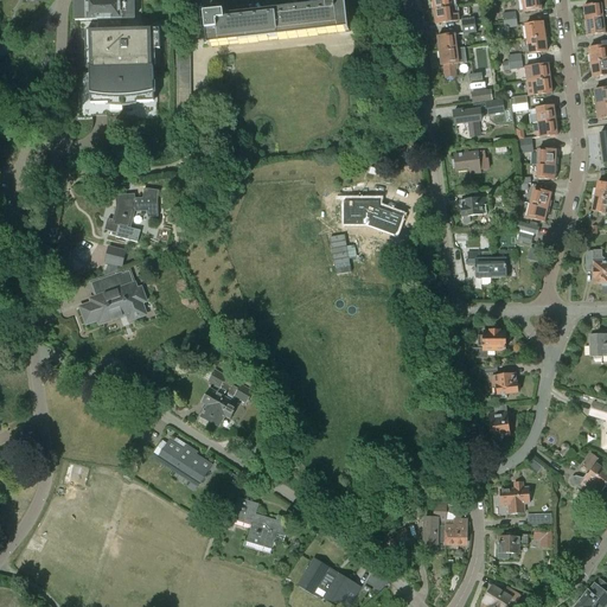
[(97,31),(85,32),(85,52),(93,52),(93,69),(90,69),(90,104),(100,104),(154,103),(153,68),(149,68),(149,50),(160,50),(159,30),(127,31),(127,33),(120,34),(120,20),(134,19),(133,0),(77,0),(75,0),(74,0),(75,21),(97,20),(97,31)]
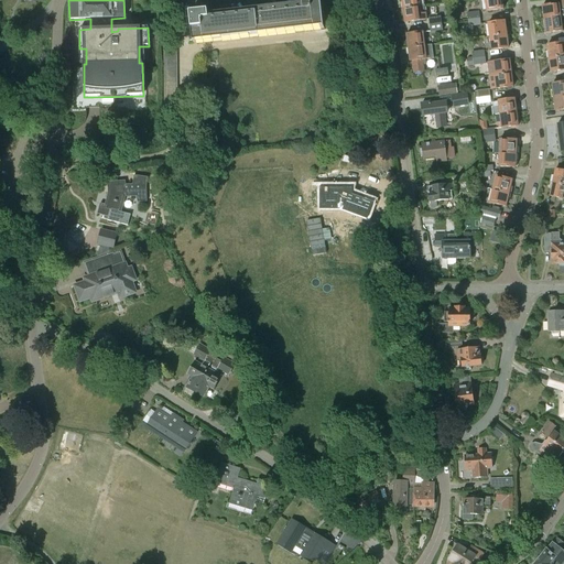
[(196,43),(316,30),(321,29),(321,30),(324,30),(321,4),(316,6),(311,6),(310,0),(303,0),(303,7),(209,17),(208,13),(207,13),(206,6),(208,6),(206,0),(185,0),(188,9),(190,15),(193,44),(196,43)]
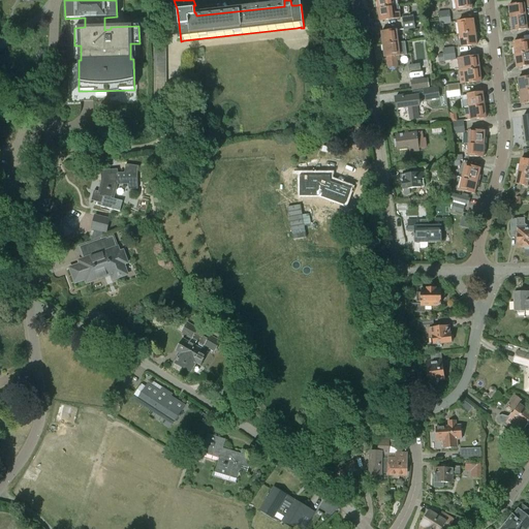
[(376,0),(377,8),(397,6),(396,0),(376,0)]
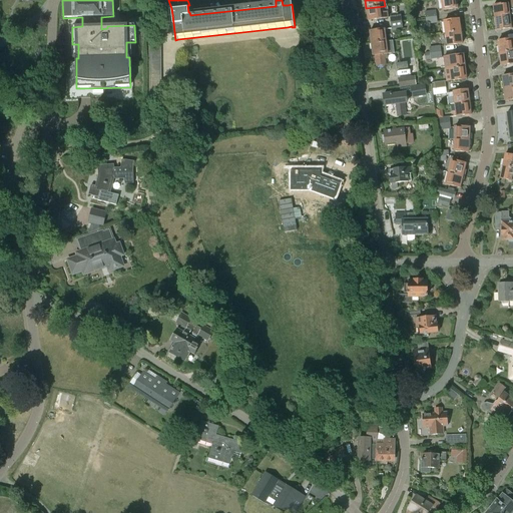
[(456,0),(440,0),(442,11),(457,9),(456,0)]
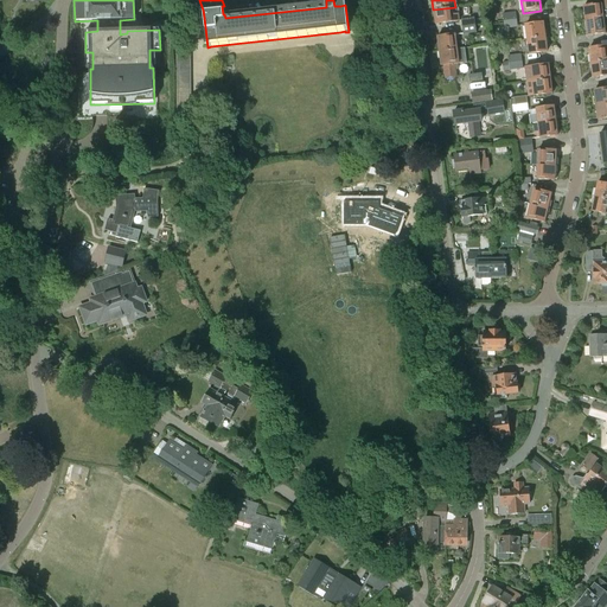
[(601,5),(583,7),(585,21),(604,20),(606,19),(606,0),(602,0),(604,5),(601,5)]
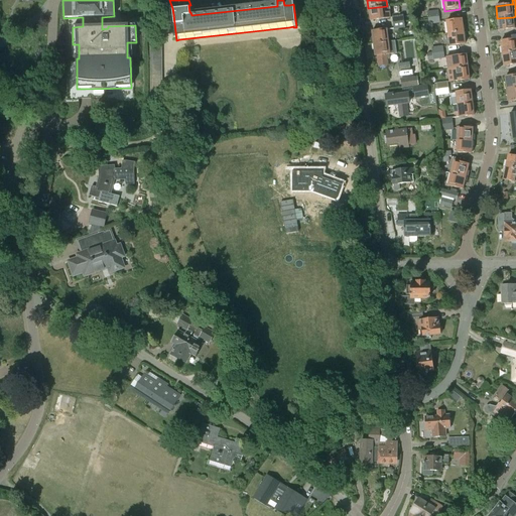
[(387,6),(368,8),(370,21),(389,19),(387,6)]
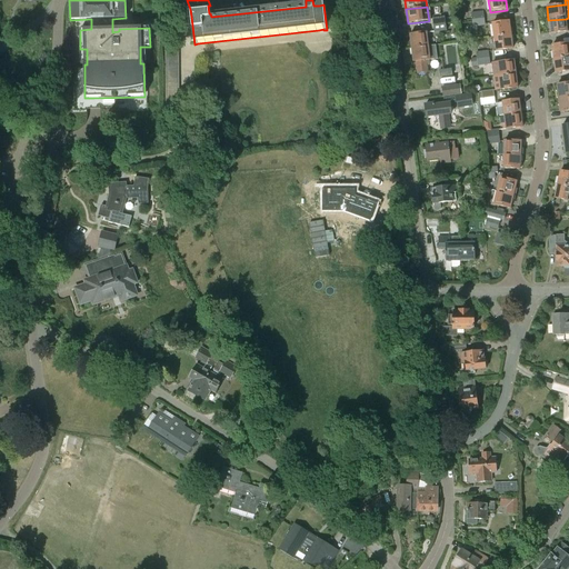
[(566,19),(548,20),(550,35),(567,32),(566,19)]
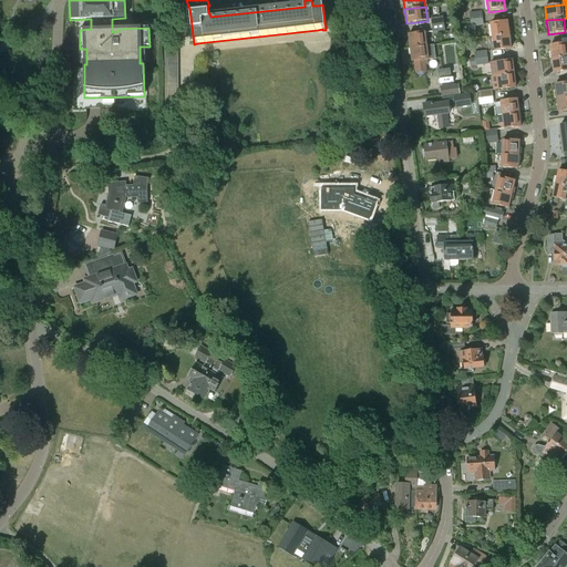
[(491,24),(492,38),(508,35),(507,22),(491,24)]
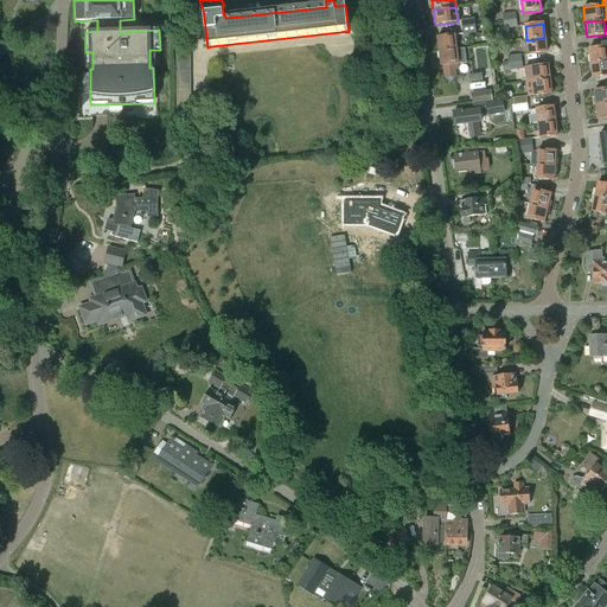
[(436,38),(439,52),(457,50),(455,36),(436,38)]
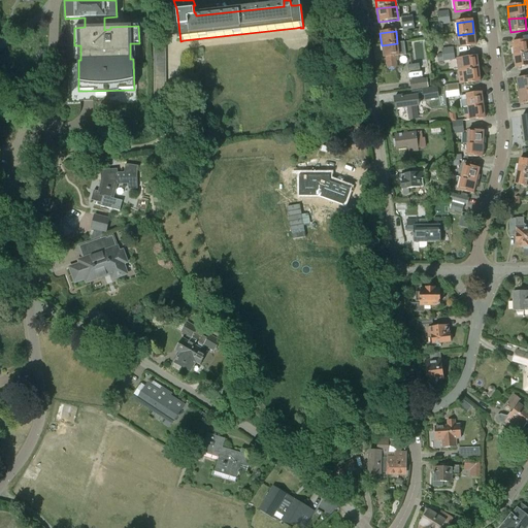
[(473,33),(458,35),(460,47),(475,45),(473,33)]
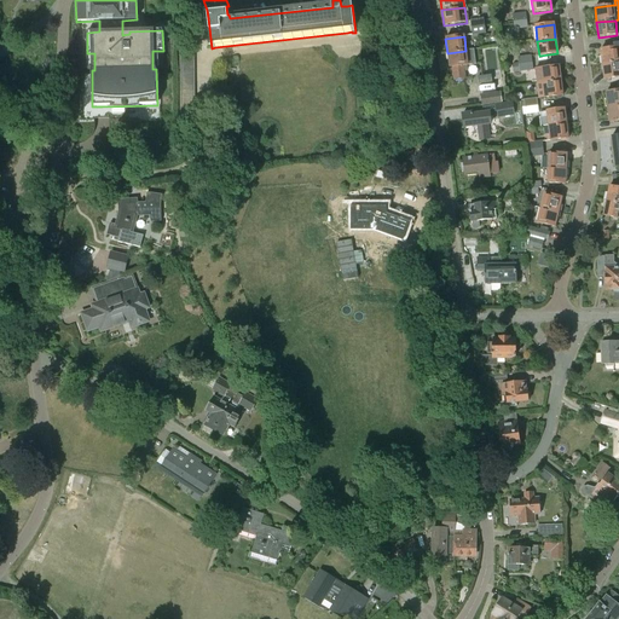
[(618,47),(600,50),(602,65),(618,62),(618,47)]
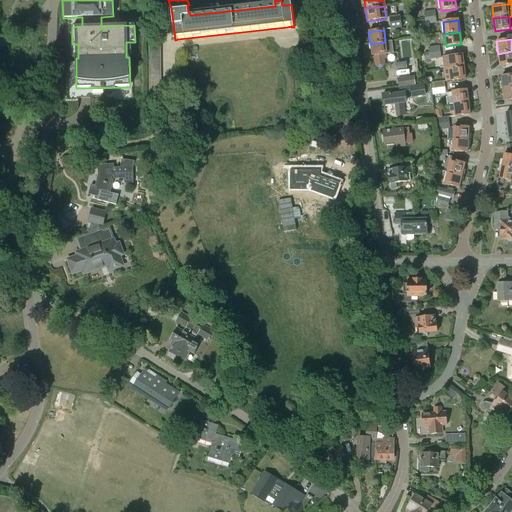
[(385,42),(370,44),(372,57),(374,56),(375,67),(385,66),(383,55),(394,54),(392,41),(385,42)]
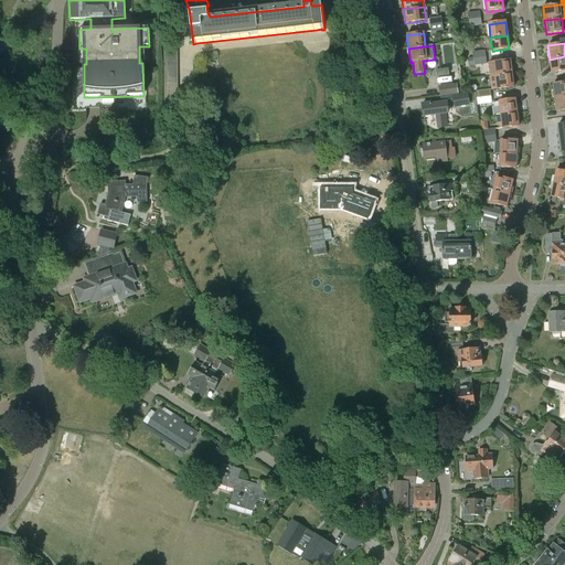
[(163,46),(164,118),(178,118),(177,46),(163,46)]
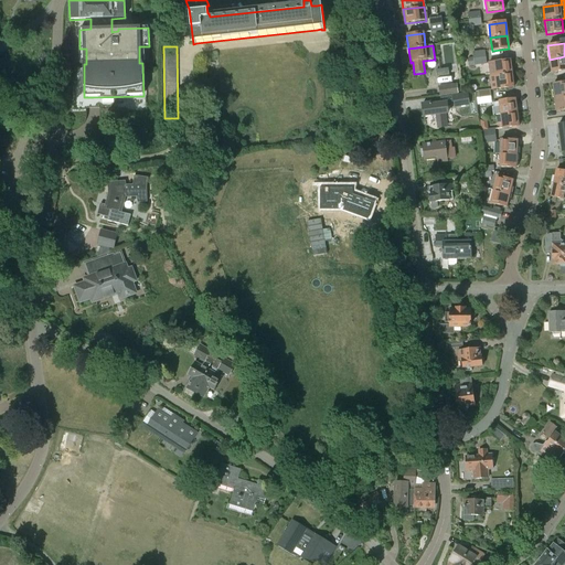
[(564,56),(550,60),(552,73),(564,71),(564,56)]
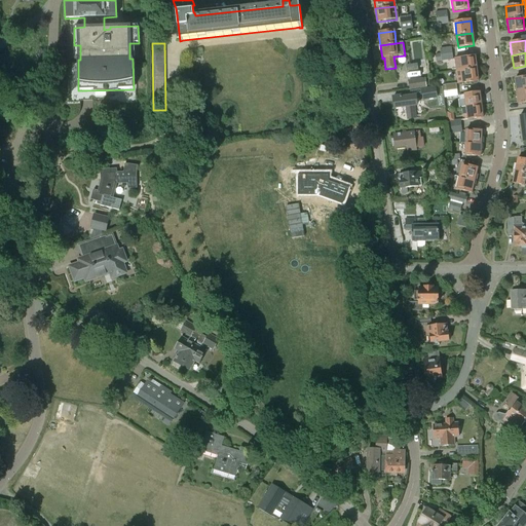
[(456,72),(461,71),(477,69),(475,57),(454,60),(456,72)]
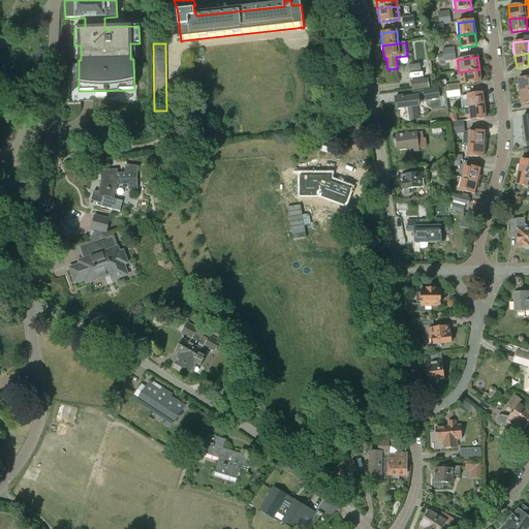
[(419,65),(408,66),(410,79),(429,76),(428,69),(421,70),(419,65)]
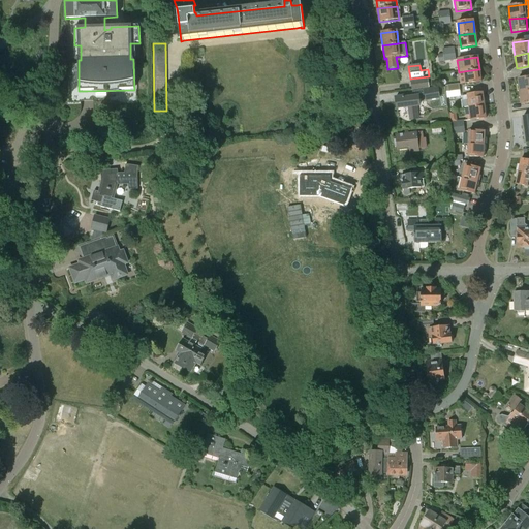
[(479,69),(464,71),(465,84),(480,83),(479,69)]
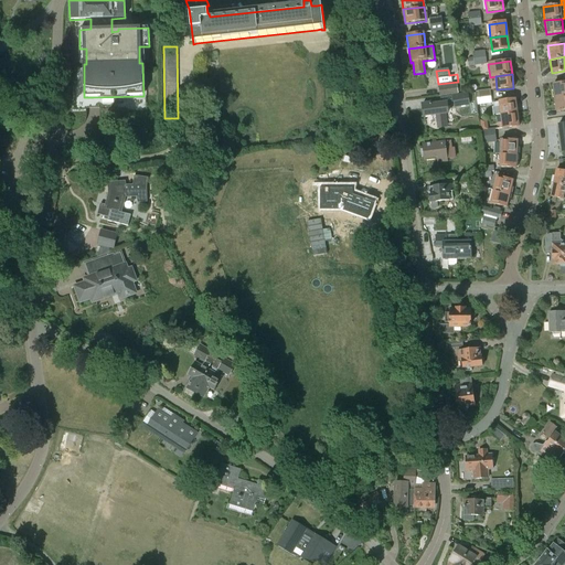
[(564,83),(553,85),(555,98),(564,96),(564,83)]
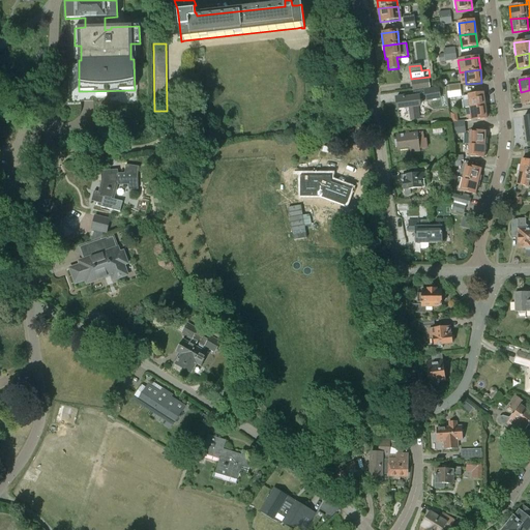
[(410,82),(411,91),(430,89),(429,80),(410,82)]
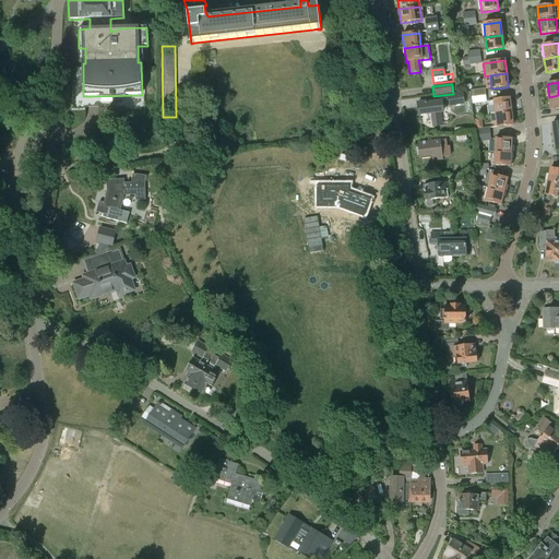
[(474,114),(472,92),(450,94),(452,110),(458,116),(474,114)]
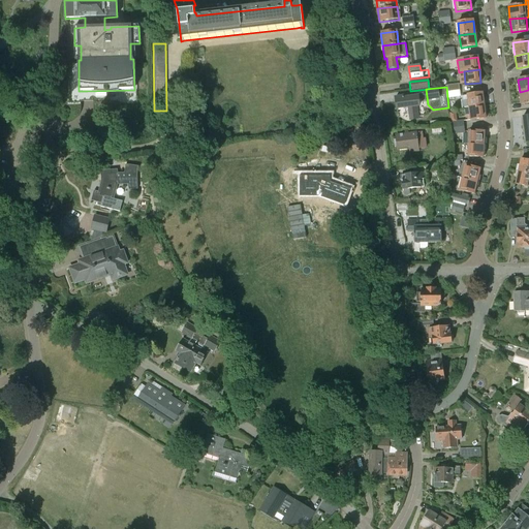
[(528,90),(520,92),(521,104),(528,103),(528,90)]
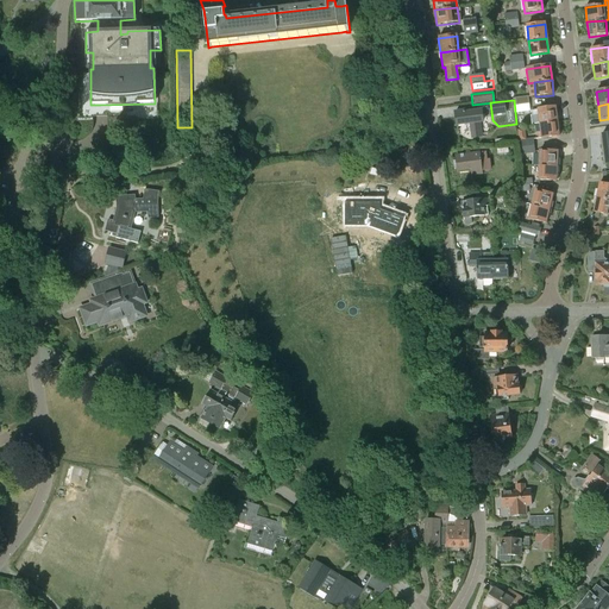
[(538,115),(531,117),(532,125),(539,124),(557,123),(556,107),(538,110),(538,115)]
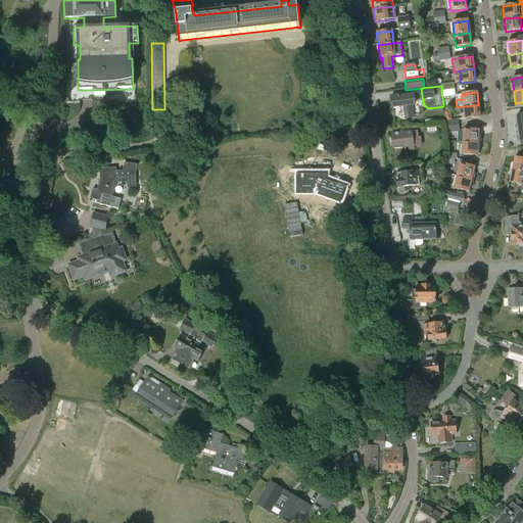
[(390,97),(391,107),(405,106),(406,119),(413,119),(411,105),(415,105),(414,96),(399,98),(399,96),(390,97)]
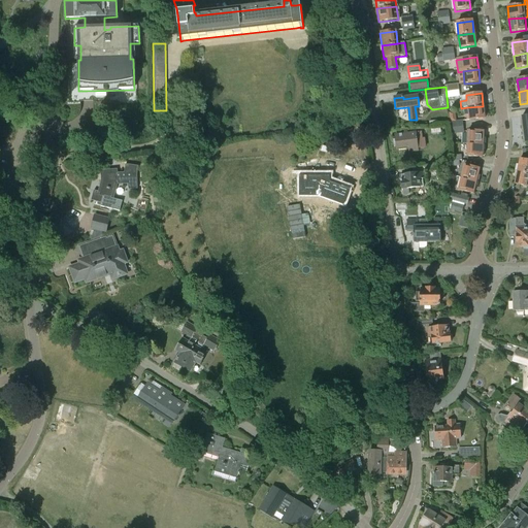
[(483,106),(467,107),(469,121),(485,119),(483,106)]
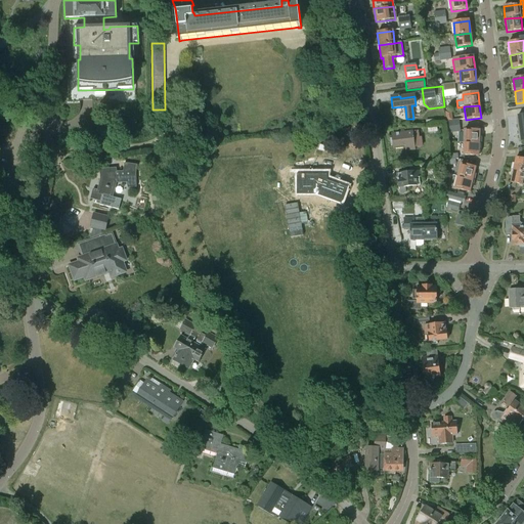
[(465,130),(464,143),(479,143),(480,131),(465,130)]
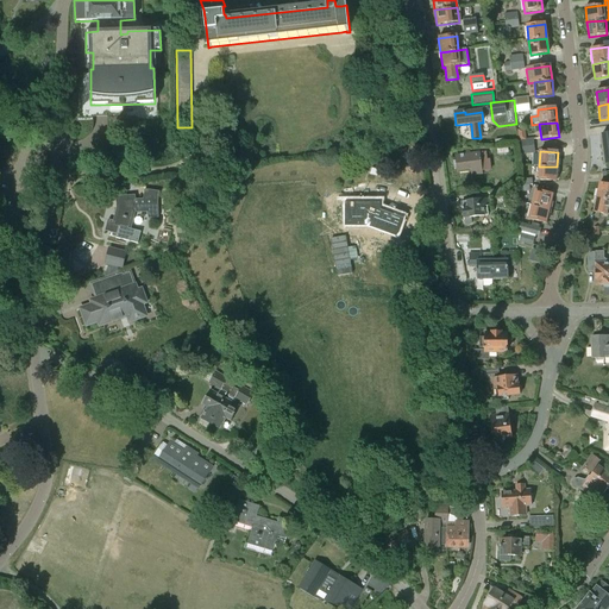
[(456,162),(453,162),(454,170),(457,170),(458,173),(471,170),(471,176),(482,175),(482,171),(491,170),(490,161),(487,162),(485,154),(479,154),(456,156),(456,162)]
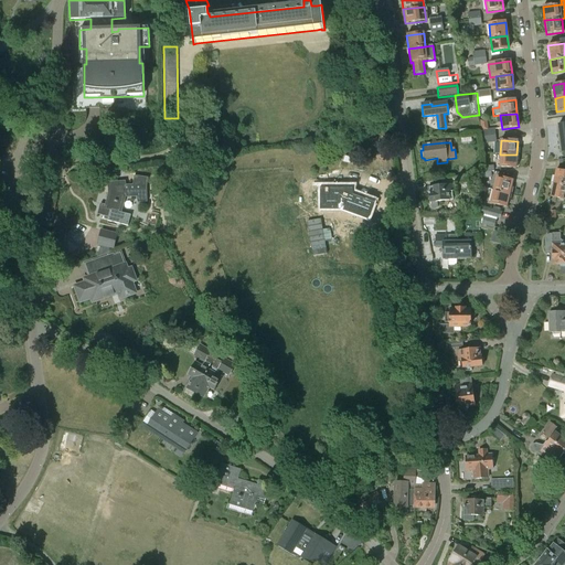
[(516,155),(500,155),(500,168),(516,169),(516,155)]
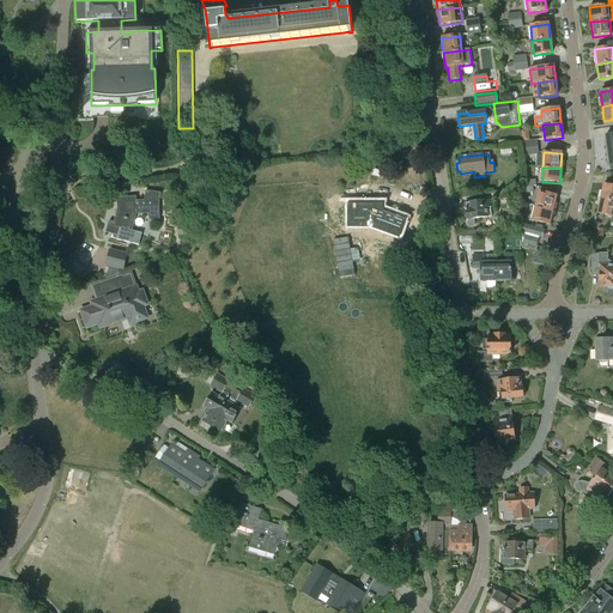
[(357,184),(341,184),(341,200),(357,200),(357,184)]
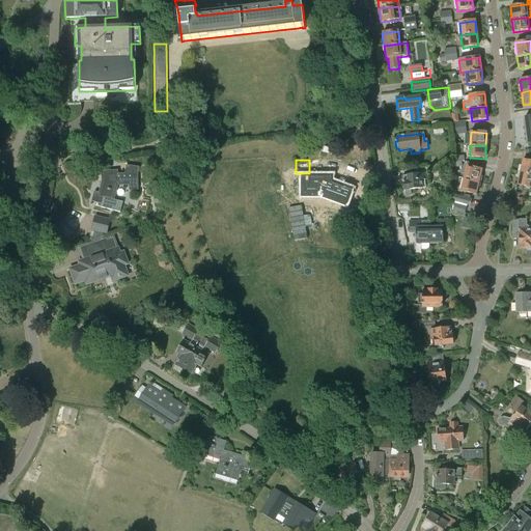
[(530,162),(523,160),(520,172),(530,174),(530,162)]
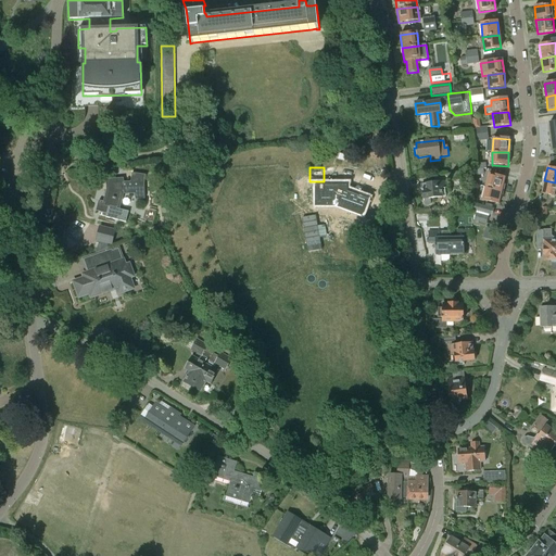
[(98,204),(96,211),(106,214),(105,217),(126,223),(129,212),(117,209),(122,194),(136,193),(136,196),(136,200),(144,200),(144,184),(146,175),(131,173),(130,174),(131,174),(130,182),(122,182),(122,180),(108,181),(108,191),(104,205),(98,204)]
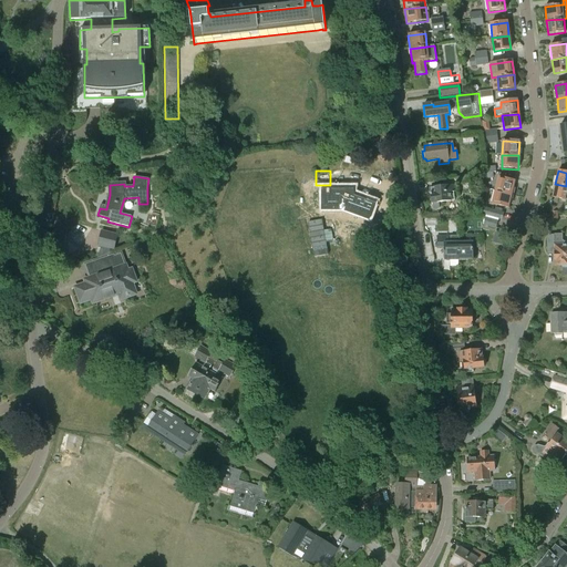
[(498,177),(495,191),(512,195),(515,182),(498,177)]
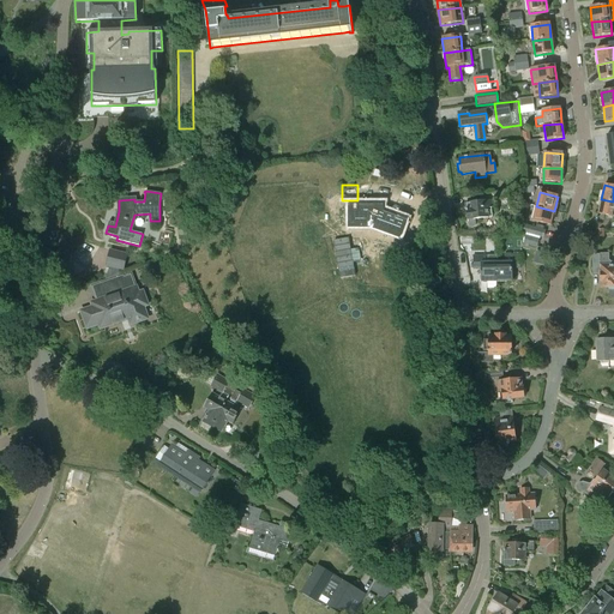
[(613,202),(601,199),(599,214),(613,217),(613,202)]
